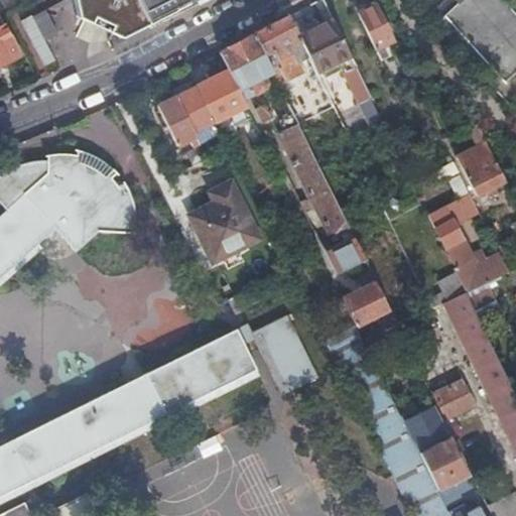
[(71,0),(75,16),(119,35),(145,22),(147,26),(200,0),(71,0)]
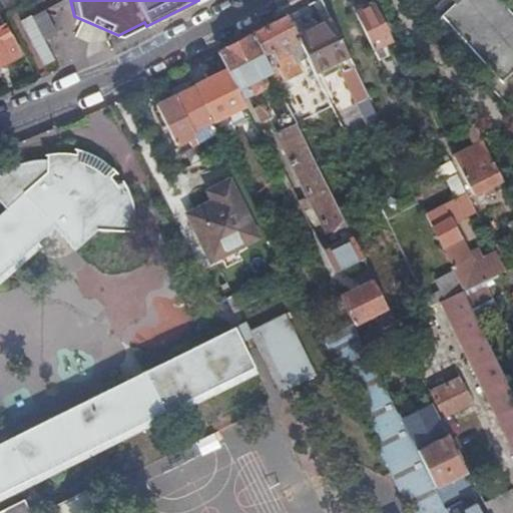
[(391,47),(397,44),(377,3),(357,13),(374,47),(388,41),(391,47)]
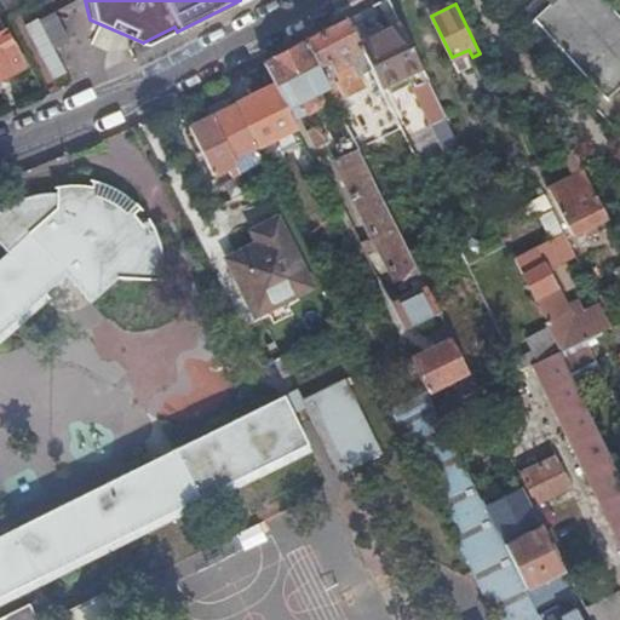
[(29,62),(55,49),(40,19),(36,11),(10,24),(29,62)]
